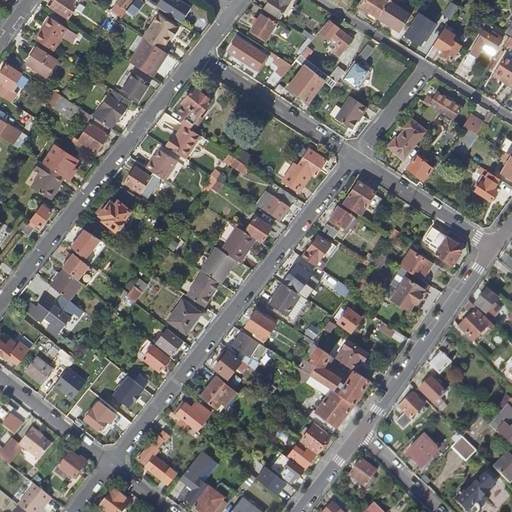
[(54,0),(55,0),(51,7),(50,8),(68,19),(80,0),(54,0)]
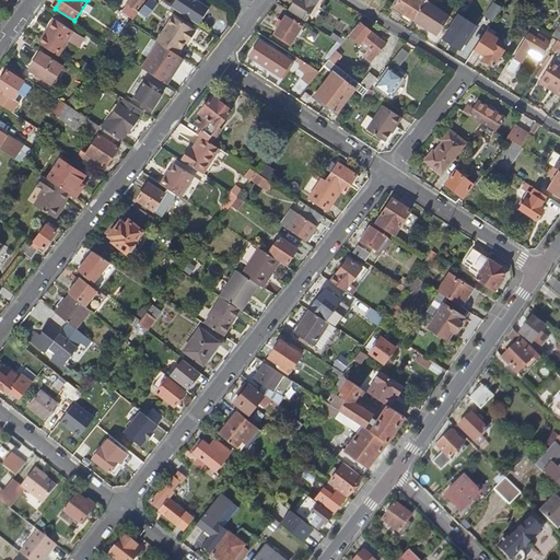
[(131,0),(121,13),(132,20),(136,15),(138,13),(136,11),(143,0),(131,0)]
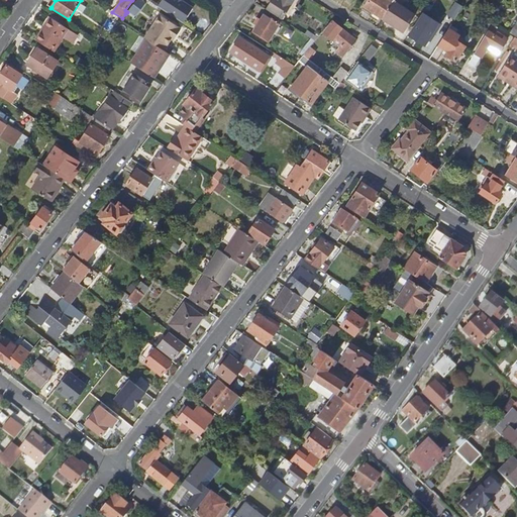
[(139,0),(135,0),(128,11),(134,15),(144,3),(139,0)]
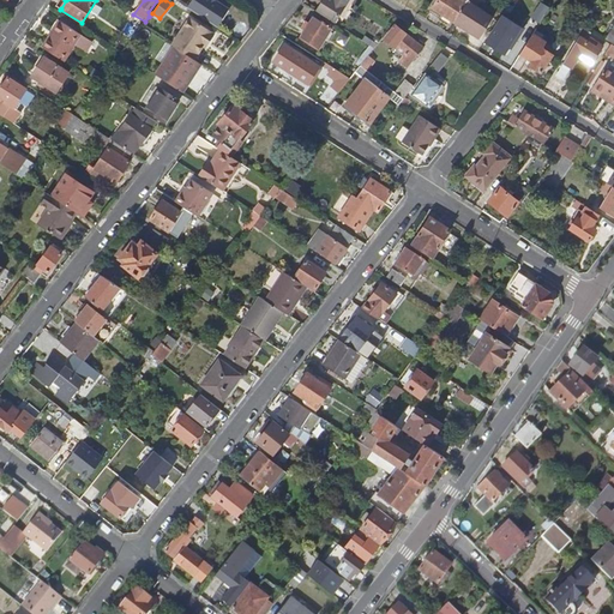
[(214,0),(191,0),(187,7),(217,28),(228,10),(214,0)]
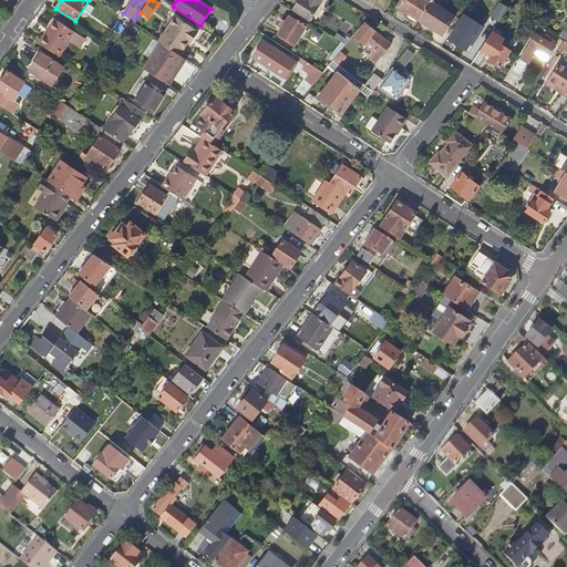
[(298,0),(292,11),(308,22),(321,0),(298,0)]
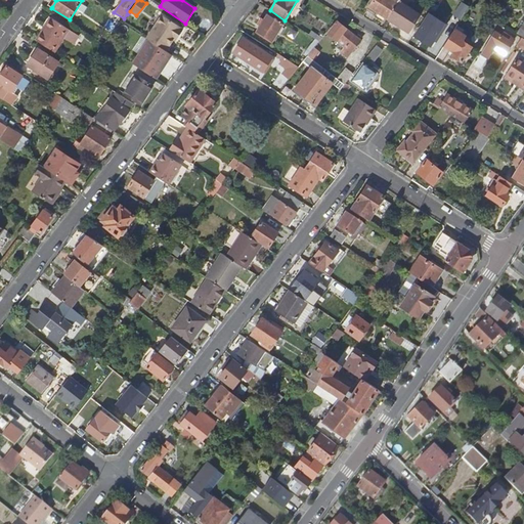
[(373,0),(367,8),(387,19),(399,0),(373,0)]
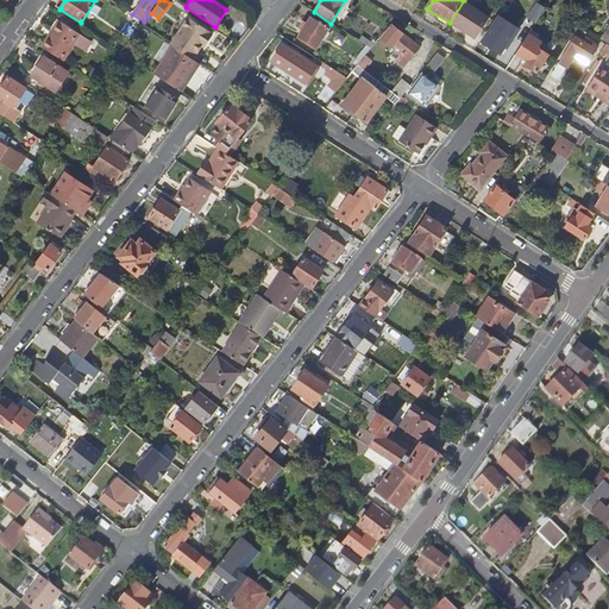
[(470,0),(464,0),(450,23),(476,39),(489,18),(472,8),(476,2),(470,0)]
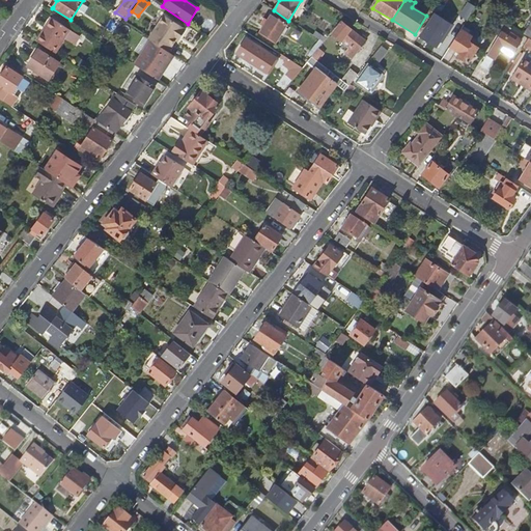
[(274,10),(259,34),(274,44),(288,21),(274,10)]
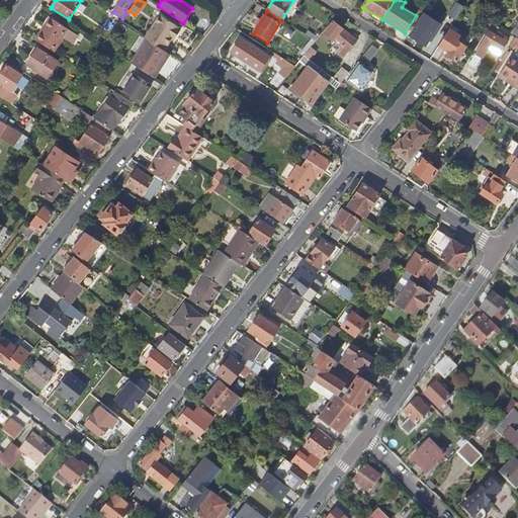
[(125,14),(133,19),(135,15),(128,11),(127,12),(125,14)]
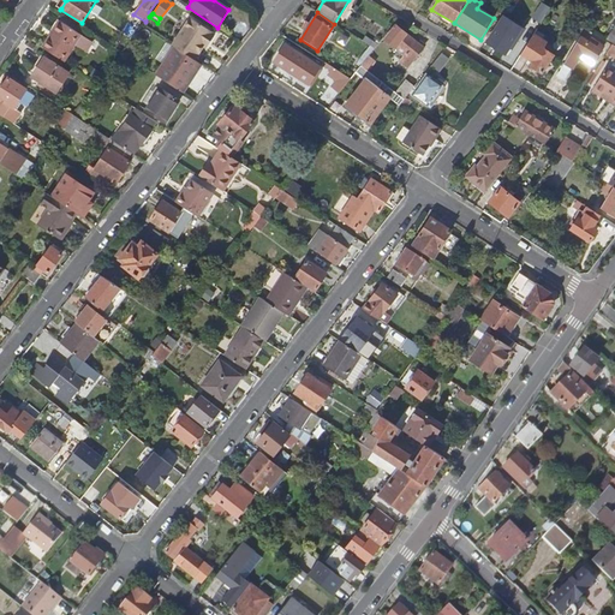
[(190,18),(172,46),(173,47),(195,61),(204,47),(207,42),(209,45),(215,35),(190,18)]
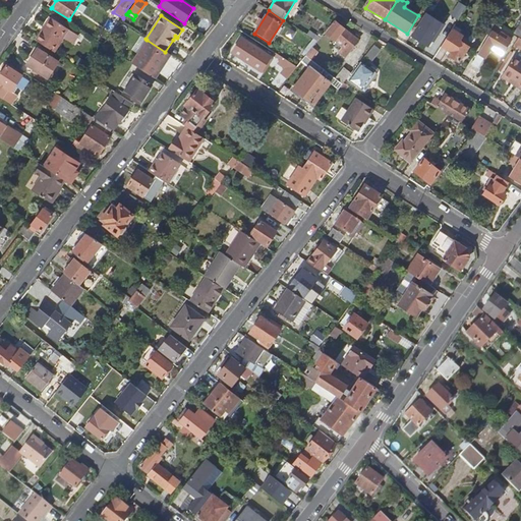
[(37,42),(53,52),(62,39),(67,30),(50,17),(43,27),(45,29),(37,42)]
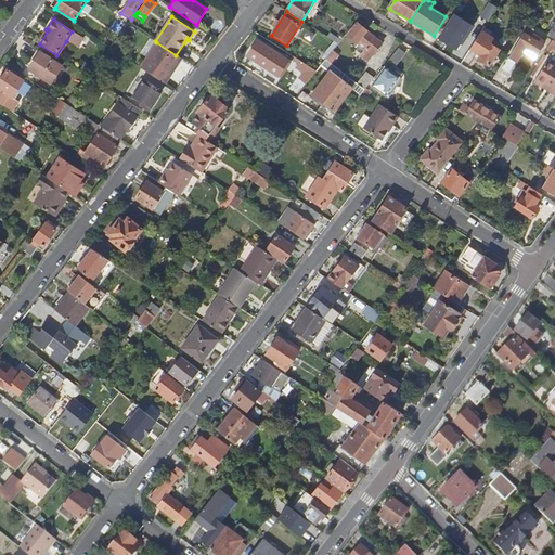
[(376,40),(357,24),(347,36),(357,43),(359,40),(366,47),(361,54),(368,60),(383,42),(378,38),(376,40)]
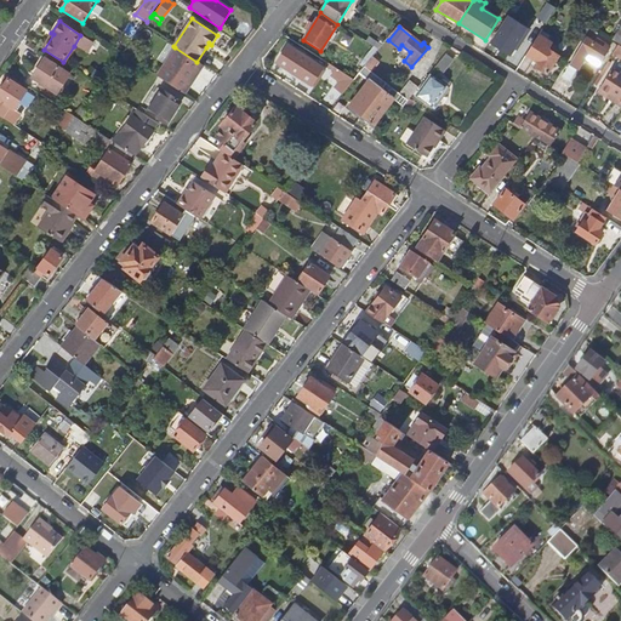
[(519,38),(501,27),(491,43),(508,53),(519,38)]
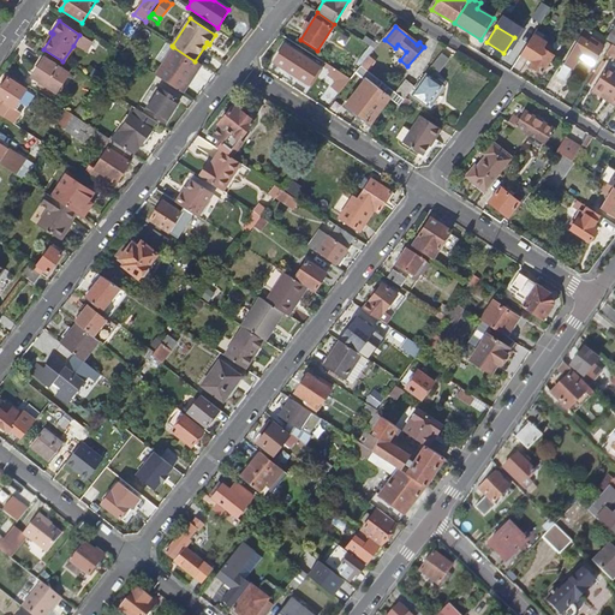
[(79,35),(73,46),(78,49),(85,39),(79,35)]
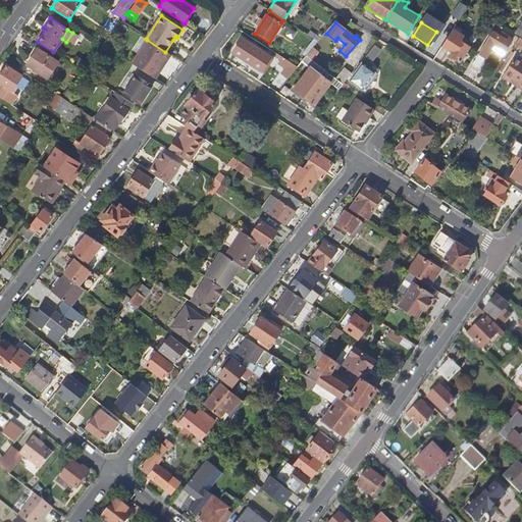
[(442,44),(453,50),(449,56),(459,63),(468,48),(456,40),(459,35),(452,30),(442,44)]
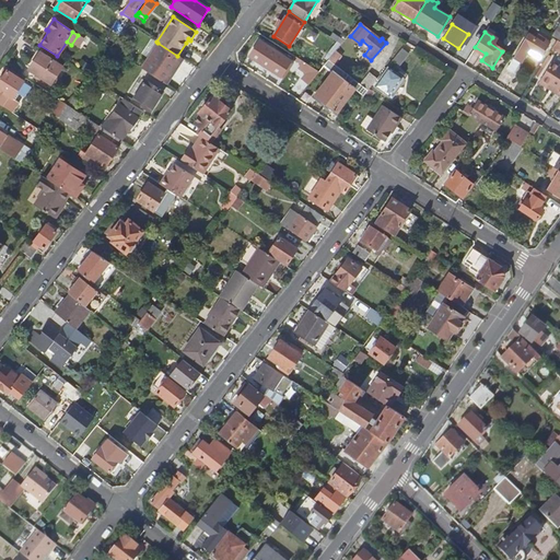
[(329,37),(340,45),(343,42),(333,34),(329,37)]
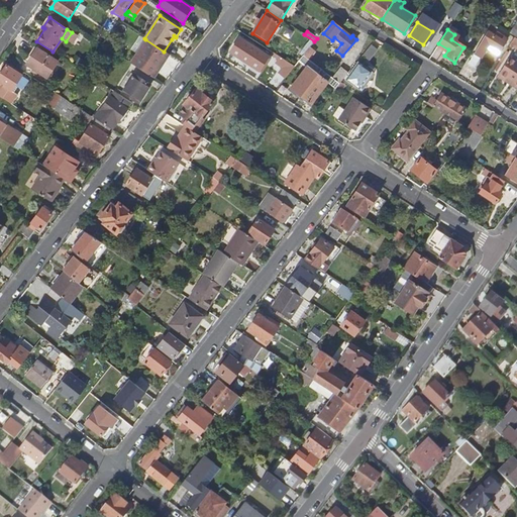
[(494,36),(486,31),(473,54),(480,58),(489,43),(491,44),(489,48),(496,54),(498,53),(506,39),(497,33),(494,36)]
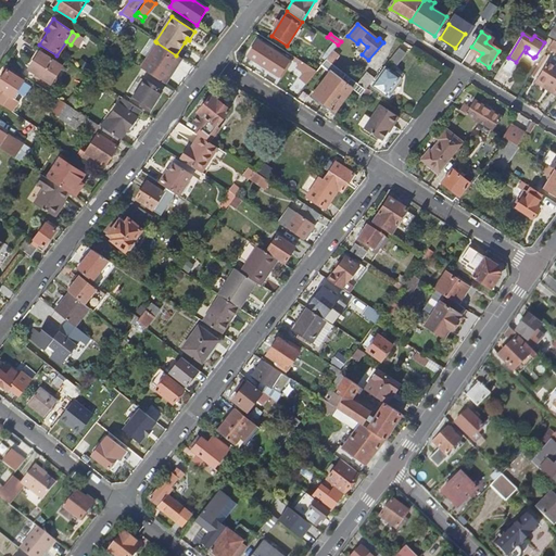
[(156,42),(141,68),(143,70),(165,84),(180,58),(176,55),(156,42)]
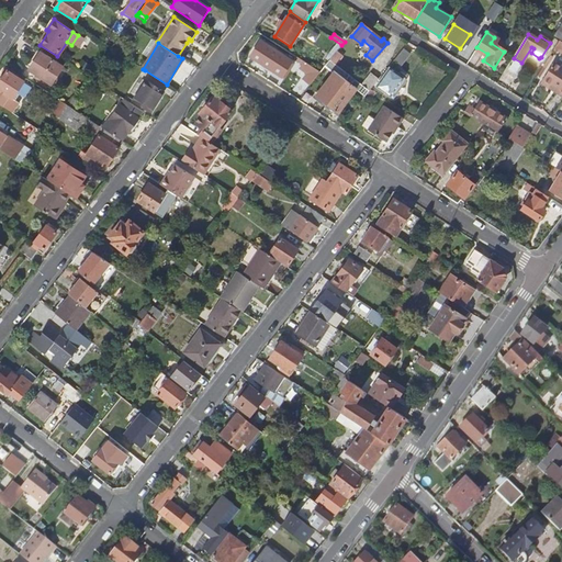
[(259,43),(249,57),(281,78),(291,63),(259,43)]
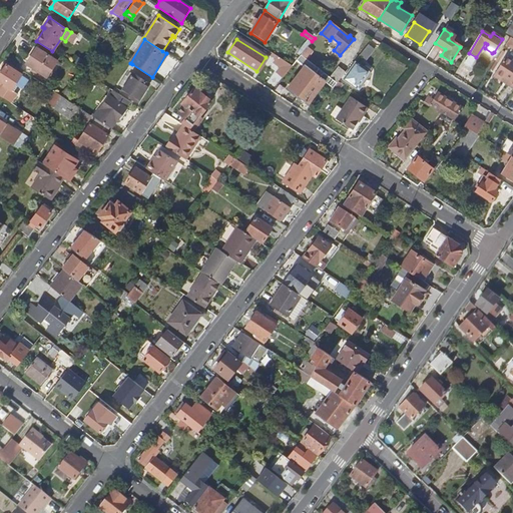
[(367,45),(359,55),(365,60),(373,50),(367,45)]
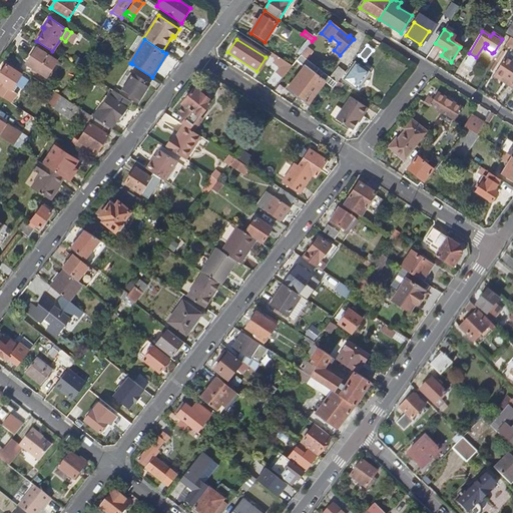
[(307,47),(301,55),(306,59),(312,51),(307,47)]
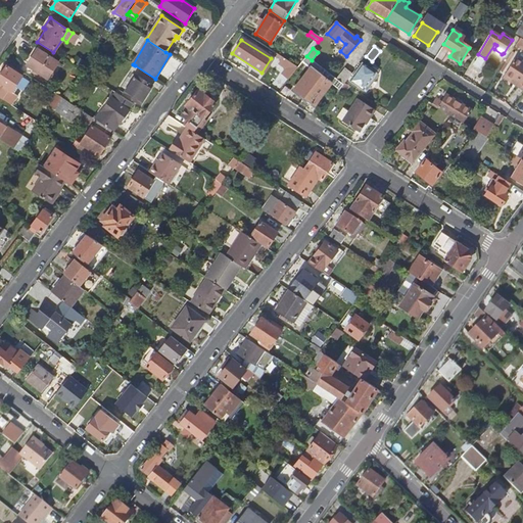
[(36,49),(26,65),(47,80),(57,63),(36,49)]
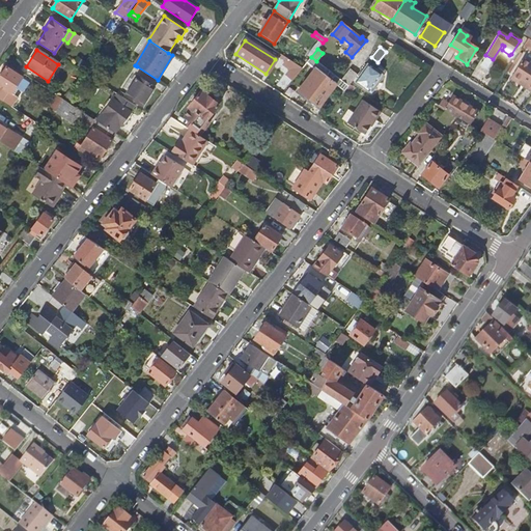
[(314,70),(298,91),(307,100),(330,72),(316,61),(311,57),(306,62),(314,70)]
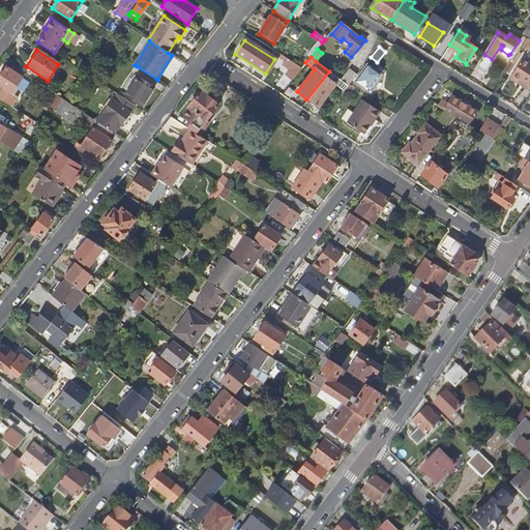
[(509,75),(529,88),(529,63),(521,58),(509,75)]
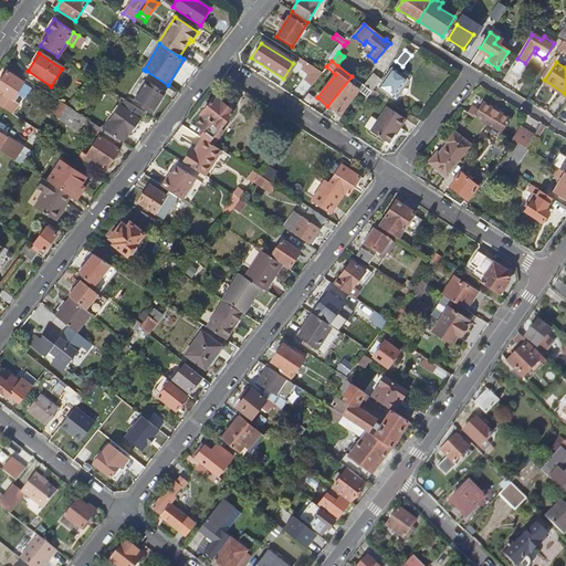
[(307,74),(313,67),(307,63),(303,70),(307,74)]
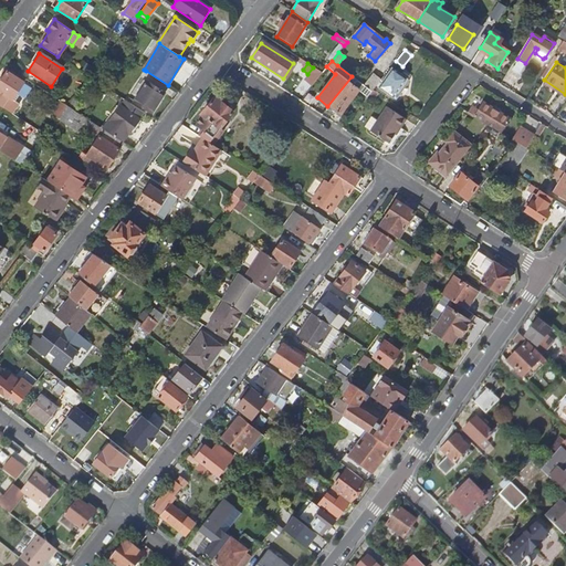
[(303,80),(311,86),(322,73),(313,67),(307,74),(303,80)]
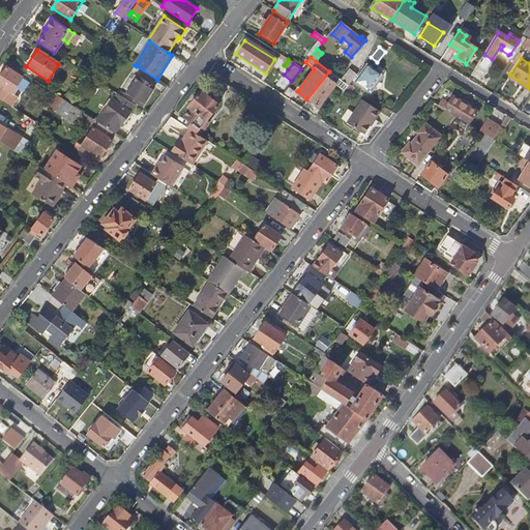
[(366,65),(355,82),(367,91),(380,75),(366,65)]
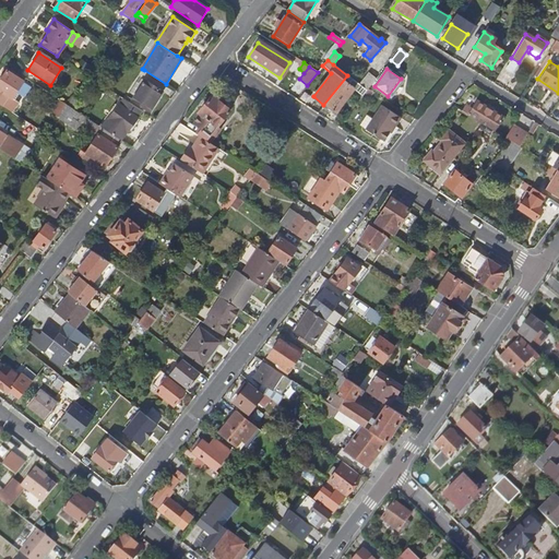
[(7,71),(0,80),(0,105),(2,106),(8,96),(12,99),(13,96),(20,87),(23,82),(7,71)]
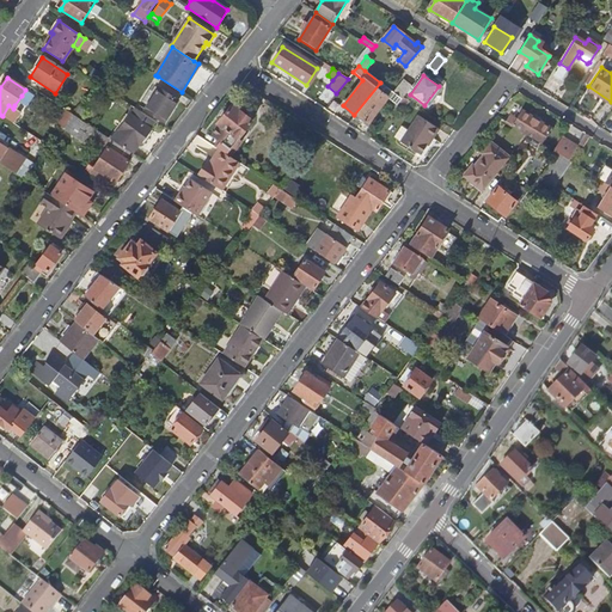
[(404,79),(393,93),(402,99),(403,97),(412,86),(404,79)]
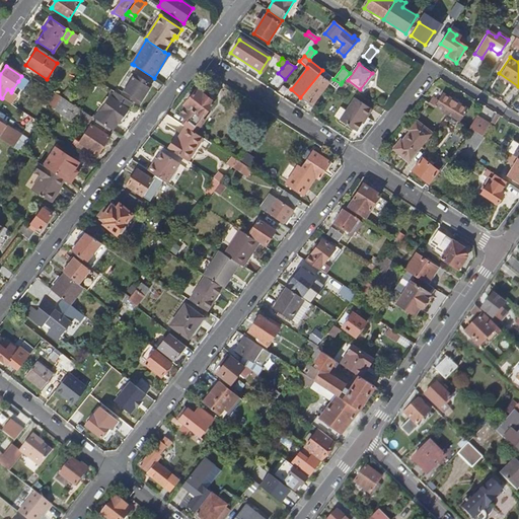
[(322,70),(300,97),(310,104),(328,83),(337,89),(341,84),(334,79),(331,77),(322,70)]
